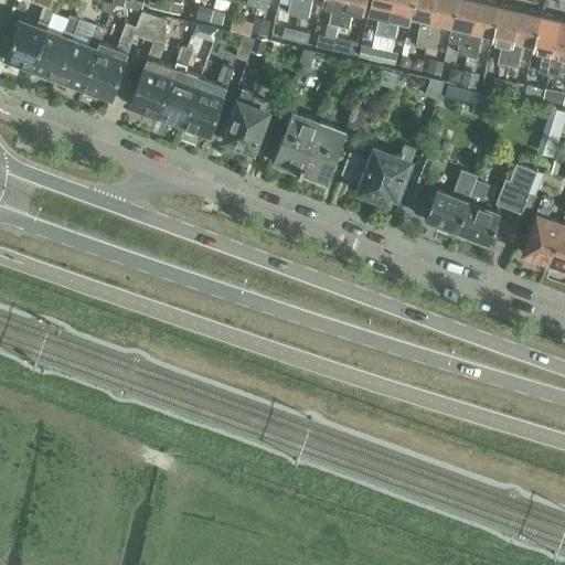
[(32,67),(48,28),(57,0),(32,0),(32,1),(44,6),(36,24),(20,18),(6,57),(8,59),(9,63),(18,66),(21,63),(32,67)]
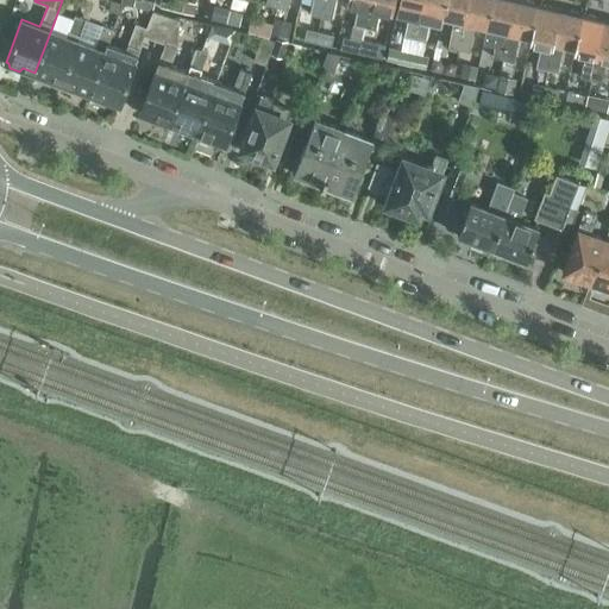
[(111,0),(110,10),(119,12),(121,2),(111,0)]
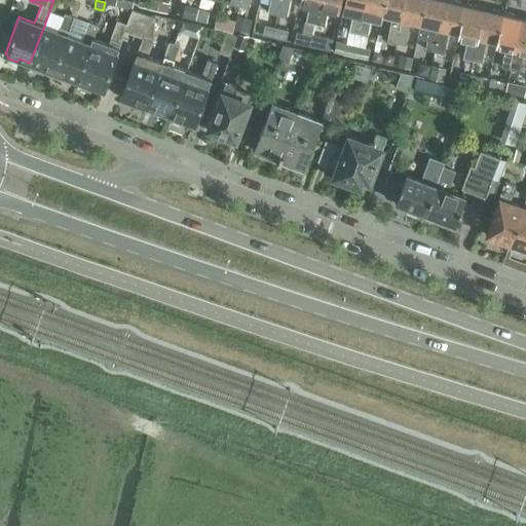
[(149,8),(157,10),(159,1),(155,0),(150,0),(150,2),(139,0),(138,5),(149,8)]
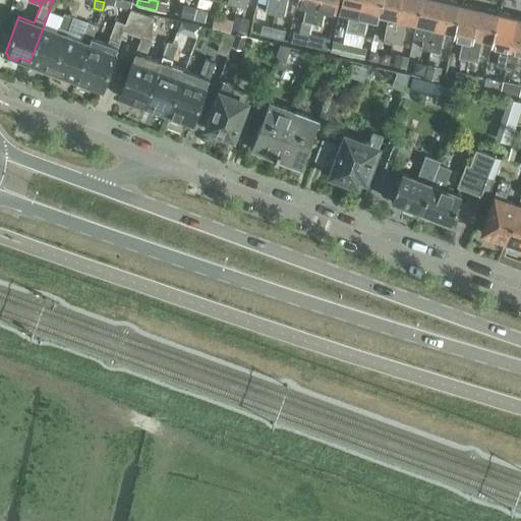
[(268,0),(266,11),(275,14),(277,0),(268,0)]
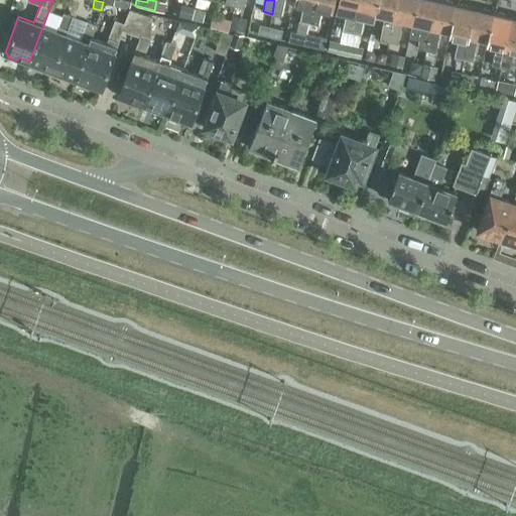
[(284,0),(274,0),(272,14),(281,16),(284,0)]
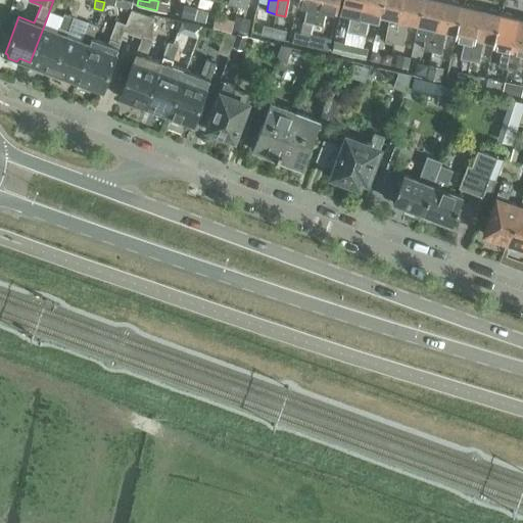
[(292,42),(307,45),(310,35),(314,22),(319,0),(304,0),(308,1),(301,33),(295,32),(292,42)]
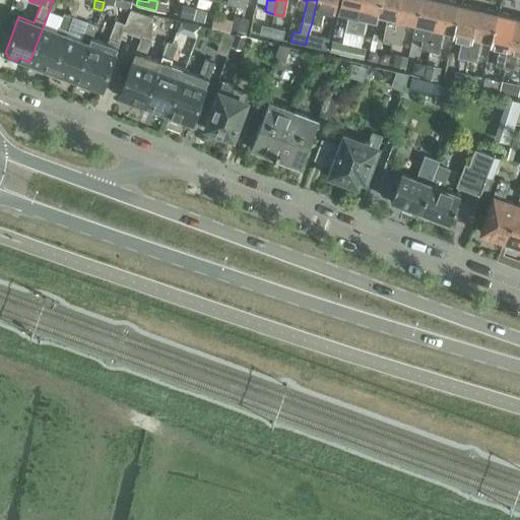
[(317,0),(312,22),(321,24),(325,5),(335,7),(336,0),(317,0)]
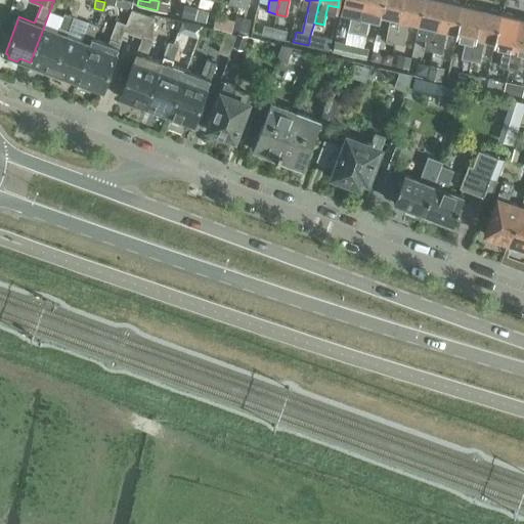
[(348,31),(356,33),(363,0),(343,0),(342,8),(352,11),(348,31)]
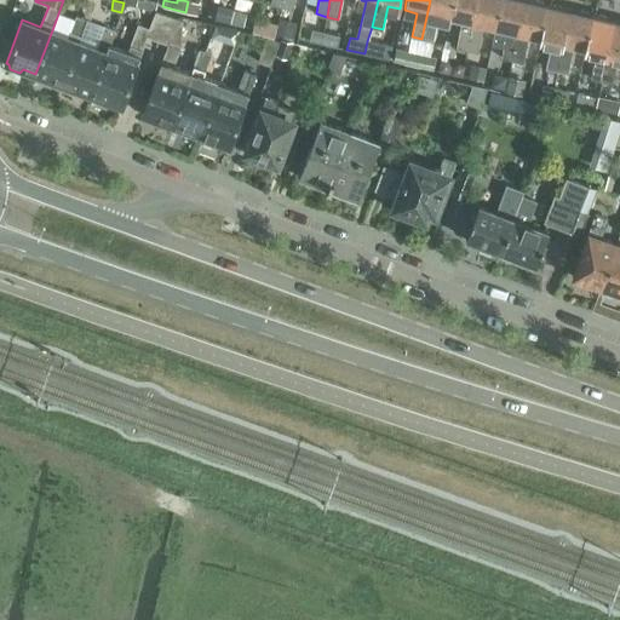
[(438,18),(449,21),(454,0),(430,0),(422,39),(434,41),(438,18)]
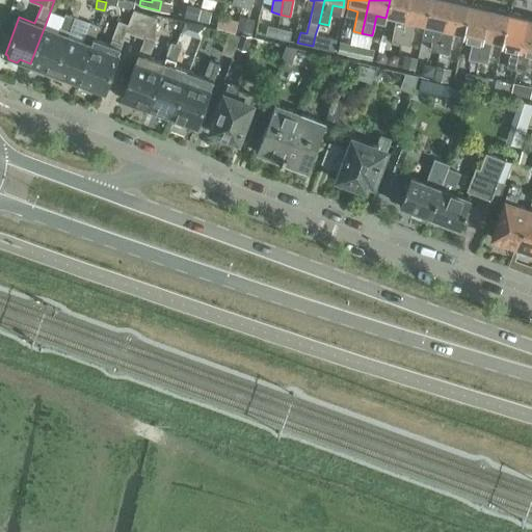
[(392,41),(400,43),(409,0),(390,0),(386,18),(396,20),(392,41)]
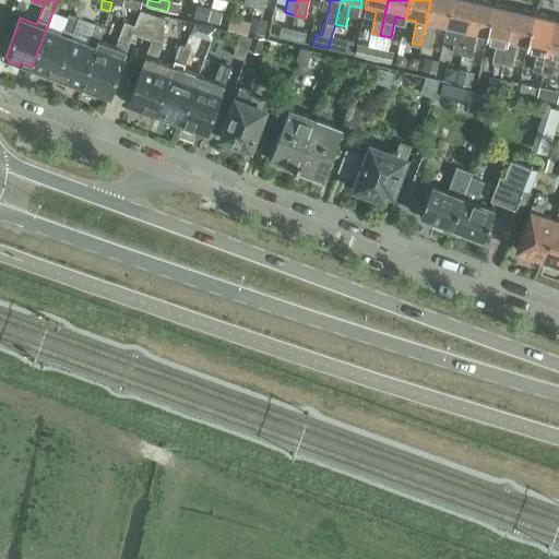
[(436,25),(447,28),(452,0),(430,0),(420,45),(431,47),(436,25)]
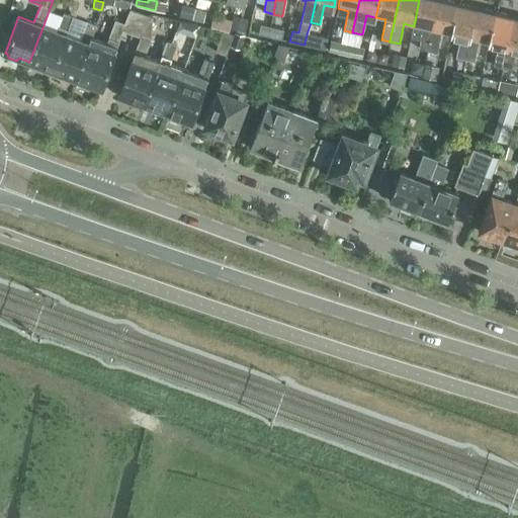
[(424,66),(428,50),(439,0),(419,0),(414,26),(424,28),(419,48),(413,75),(422,77),(424,66)]
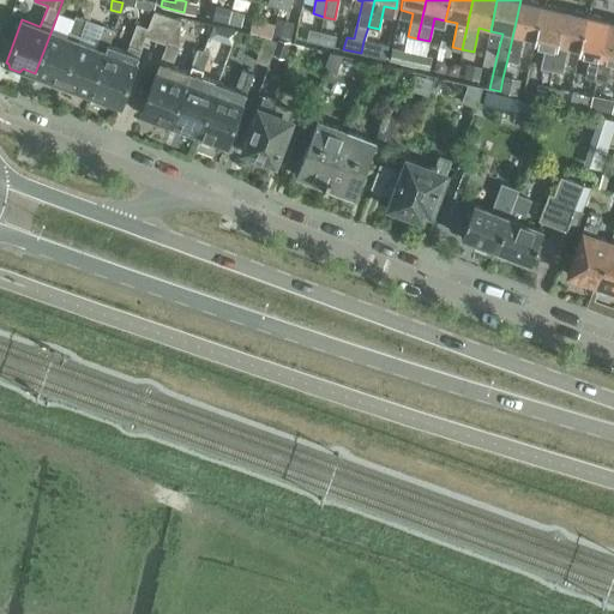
[(521,0),(507,59),(518,61),(523,38),(535,41),(543,5),(540,5),(537,1),(531,0),(530,0),(528,1),(521,0)]
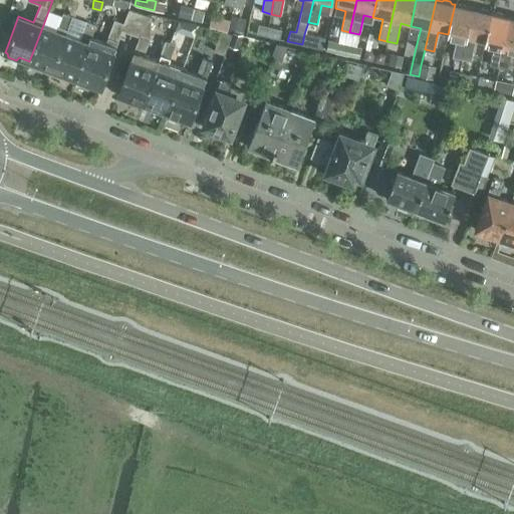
[(156,1),(154,10),(163,12),(165,3),(156,1)]
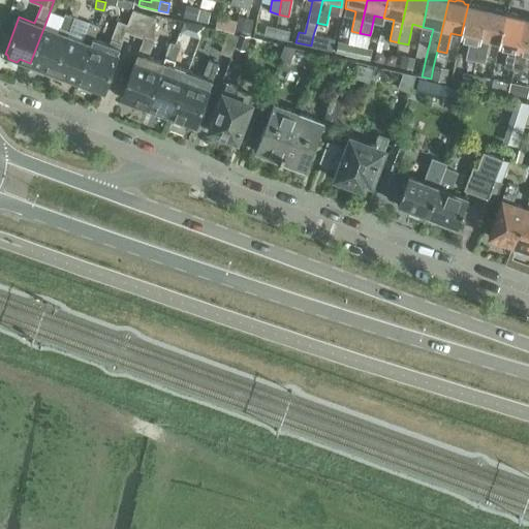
[(468,4),(461,35),(470,38),(466,58),(475,60),(488,9),(480,7),(478,5),(473,3),(470,5),(468,4)]
